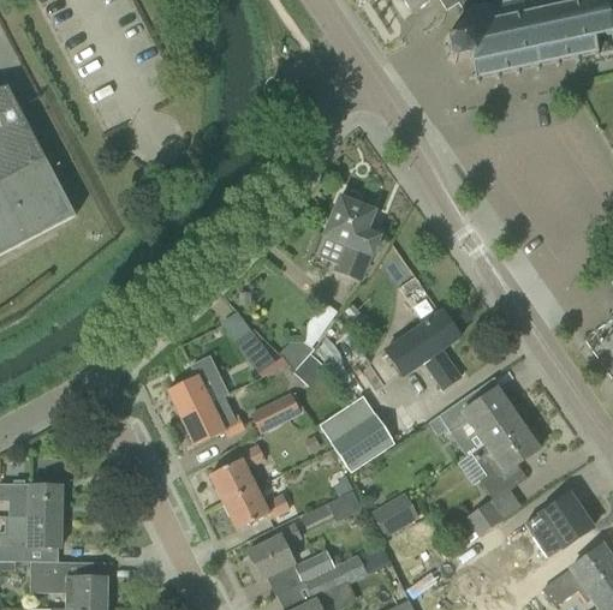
[(408,0),(415,11),(433,0),(441,0),(447,9),(459,1),(462,6),(465,5),(466,10),(483,6),(482,1),(486,1),(486,6),(503,3),(503,0),(408,0)]
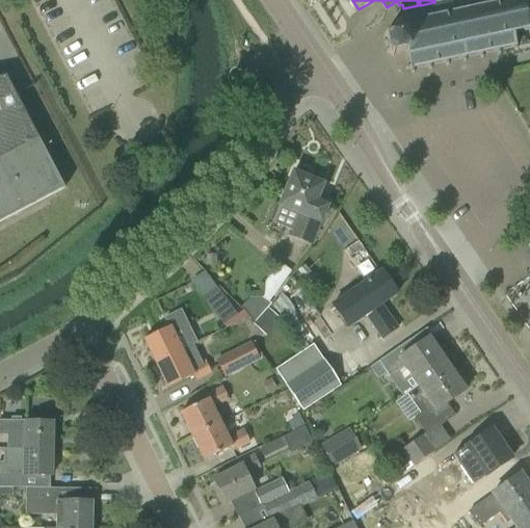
[(402,4),(399,5),(400,10),(396,10),(398,22),(395,26),(396,30),(391,31),(390,29),(388,30),(389,32),(388,32),(389,33),(386,34),(386,36),(389,36),(392,48),(389,49),(389,51),(392,51),(393,54),(408,51),(412,63),(407,64),(407,66),(411,66),(413,67),(414,71),(417,70),(416,67),(430,63),(431,67),(433,67),(432,62),(447,59),(448,63),(451,62),(450,59),(465,56),(465,59),(468,59),(467,55),(482,52),(482,56),(485,56),(484,52),(500,48),(501,52),(503,52),(502,48),(517,45),(518,49),(520,48),(520,46),(529,44),(529,0),(445,0),(438,1),(438,0),(434,0),(434,2),(420,5),(420,1),(417,1),(418,5),(403,8),(402,4)]
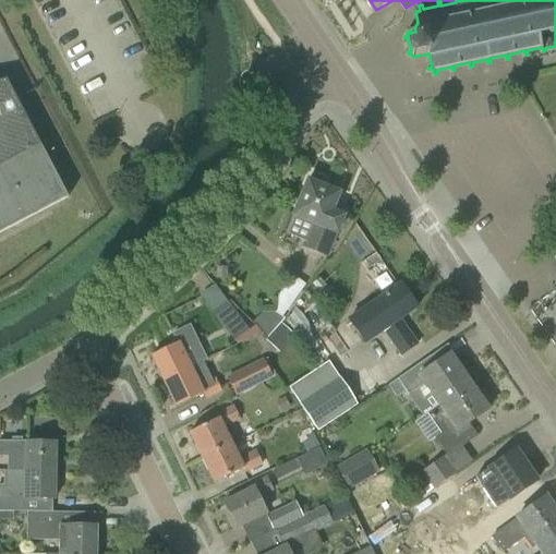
[(0,230),(69,194),(8,76),(7,76),(7,77),(5,77),(0,77),(0,230)]
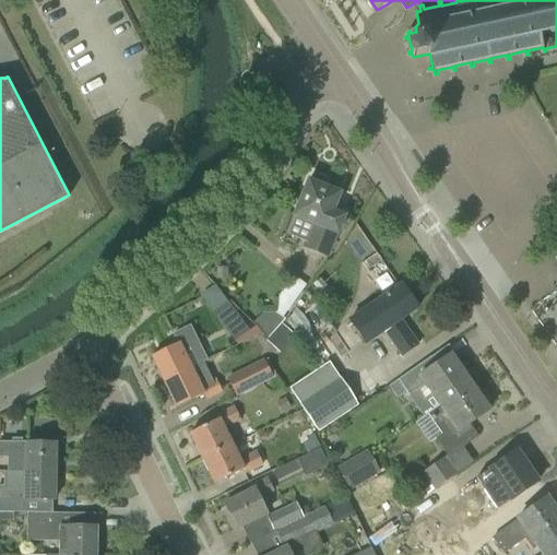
[(324,182),(326,174),(316,170),(310,177),(309,177),(295,213),(312,221),(303,245),(330,256),(340,232),(339,231),(346,212),(334,208),(342,190),(324,182)]
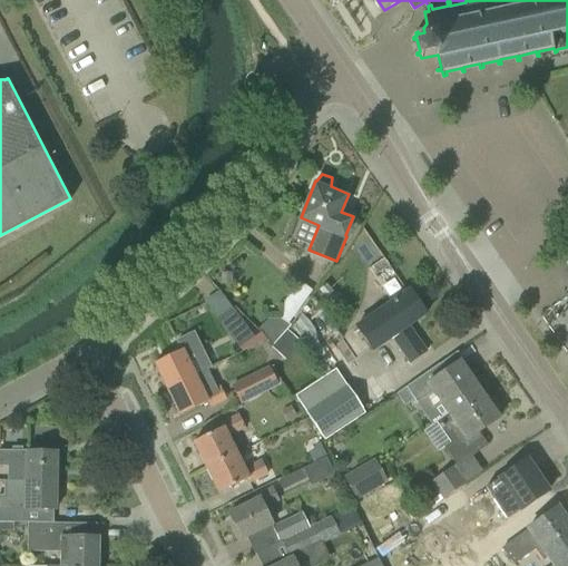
[(392,298),(410,286),(389,253),(371,264),(392,298)]
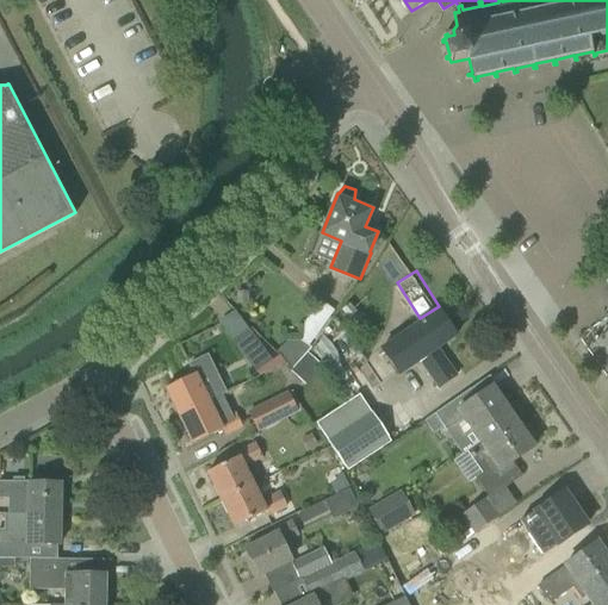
[(309,343),(335,307),(322,298),(305,320),(304,336),(302,338),(309,343)]
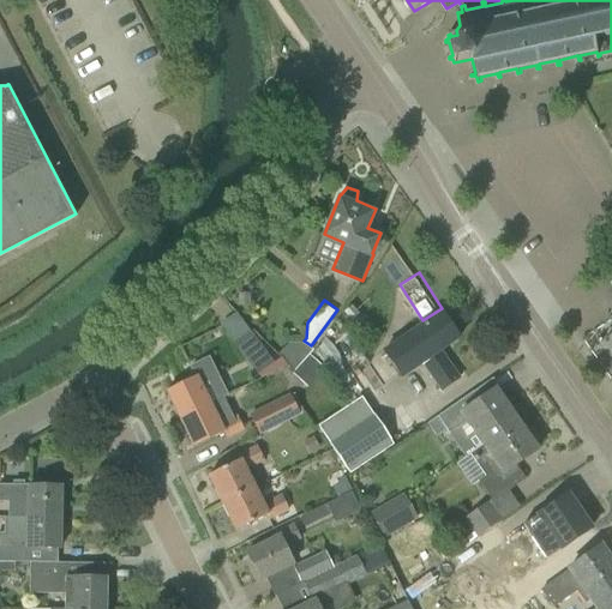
[(462,375),(443,348),(461,335),(443,308),(409,331),(411,333),(396,343),(411,363),(420,357),(442,389),(462,375)]
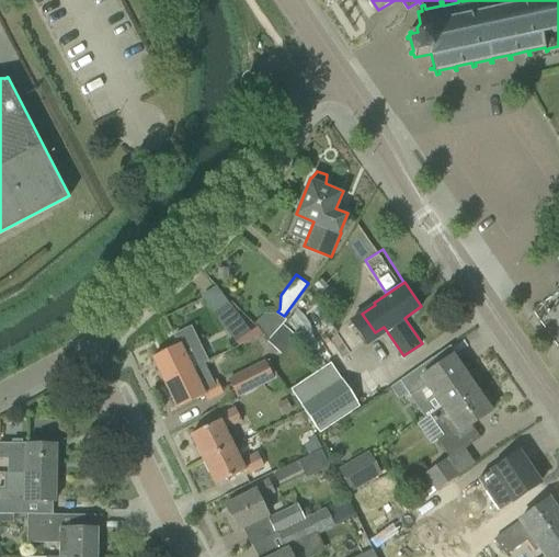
[(280,326),(265,311),(257,320),(271,336),(280,326)]
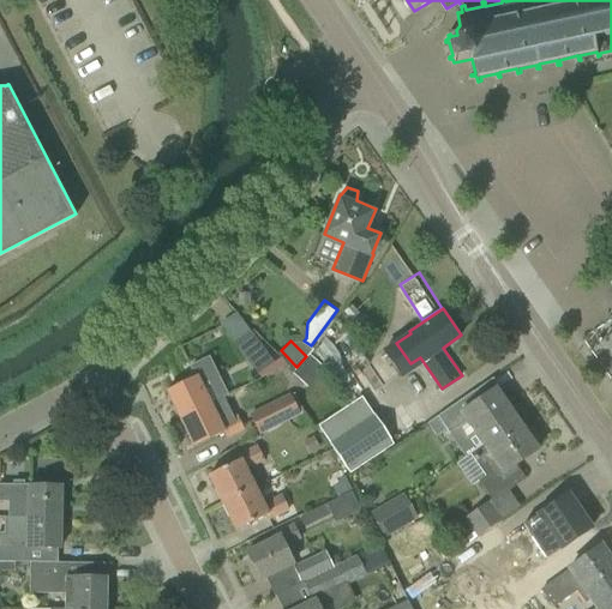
[(276,360),(267,348),(251,360),(259,372),(276,360)]
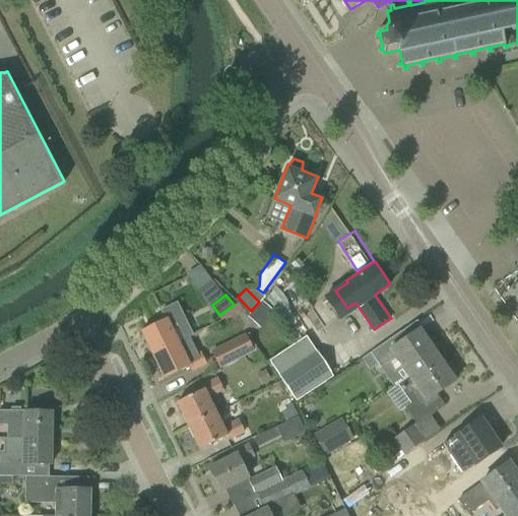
[(154,351),(180,339),(172,322),(185,316),(179,304),(165,311),(168,316),(142,328),(154,351)]
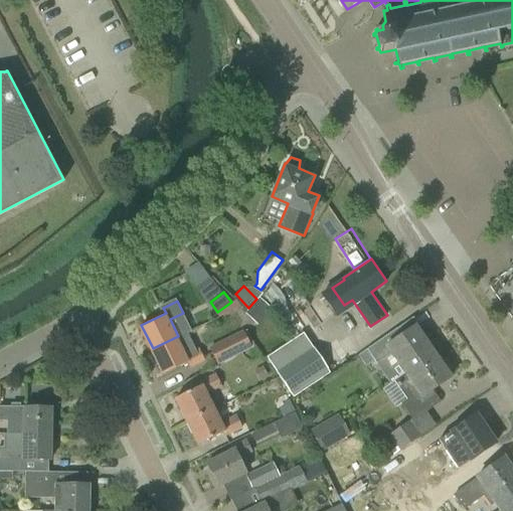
[(411,376),(440,357),(432,344),(434,340),(429,334),(424,334),(419,328),(407,336),(399,325),(359,353),(367,363),(375,357),(378,361),(394,350),(408,371),(411,376)]
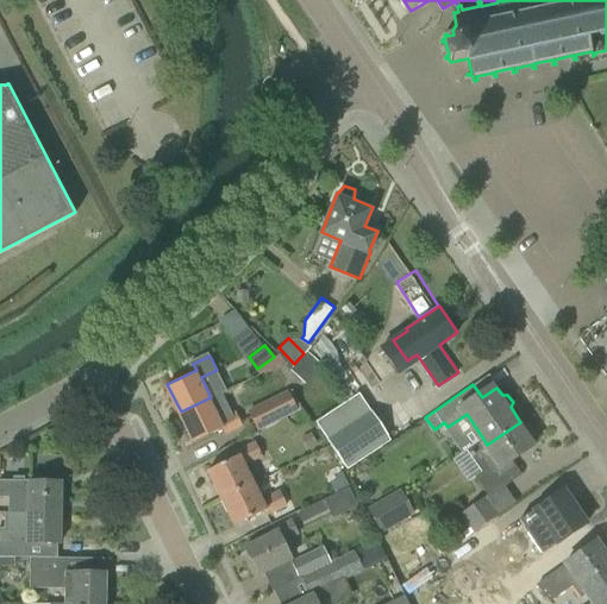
[(258,428),(299,408),(288,388),(248,408),(258,428)]
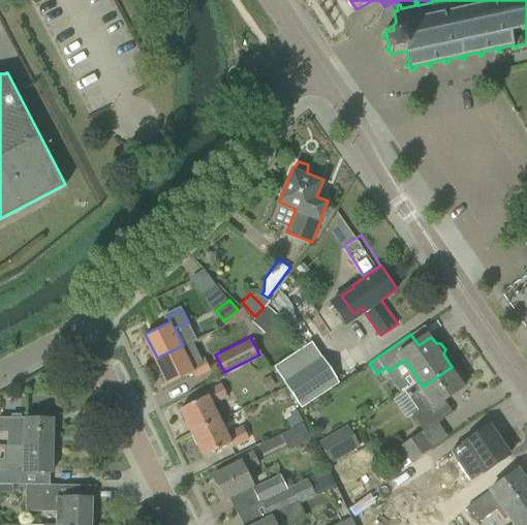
[(335,380),(310,342),(275,365),(300,403),(335,380)]
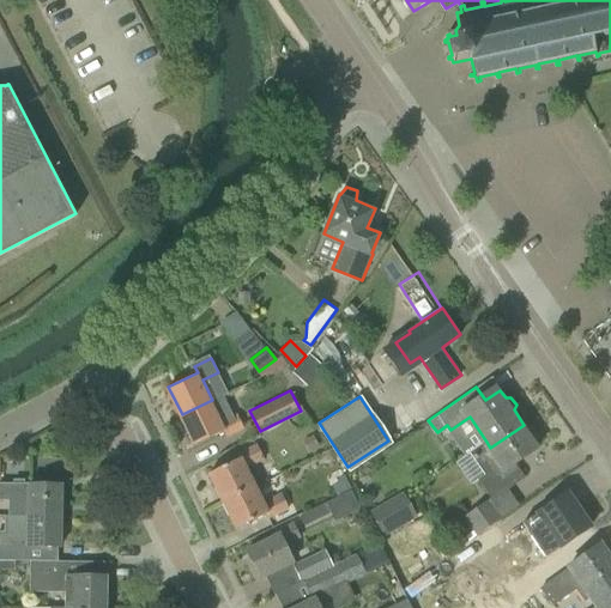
[(212,400),(182,414),(195,442),(224,429),(228,435),(244,426),(237,412),(222,420),(212,400)]
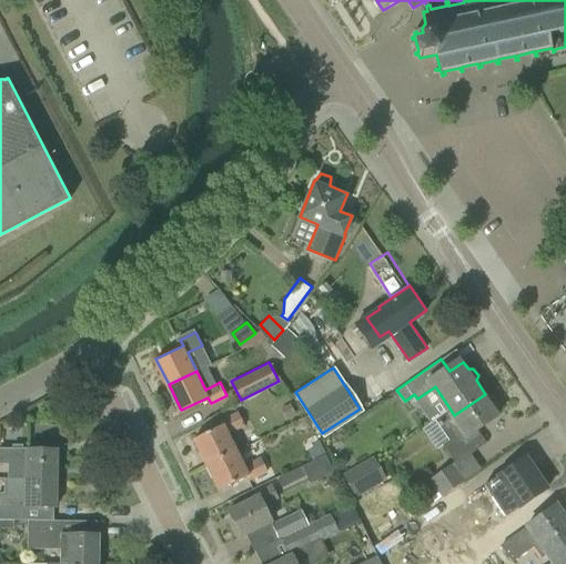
[(444,443),(457,462),(487,441),(478,427),(499,414),(495,408),(497,403),(492,394),(486,395),(485,394),(454,415),(451,410),(441,416),(444,422),(441,424),(451,439),(444,443)]
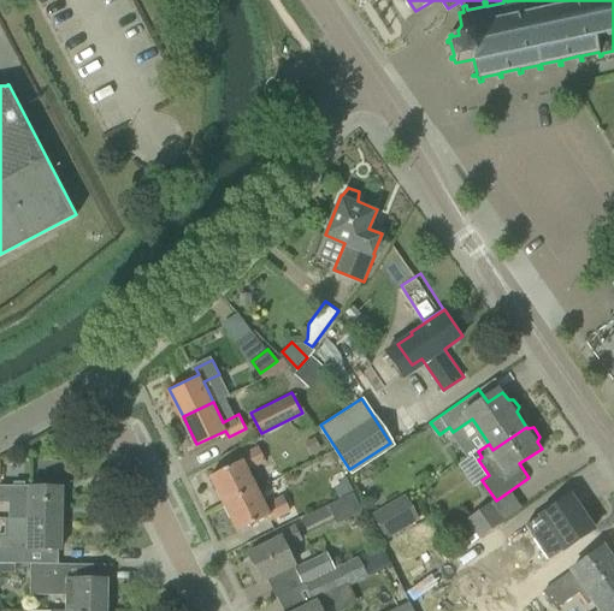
[(225,502),(258,485),(249,468),(266,458),(259,445),(238,455),(241,460),(211,474),(225,502)]
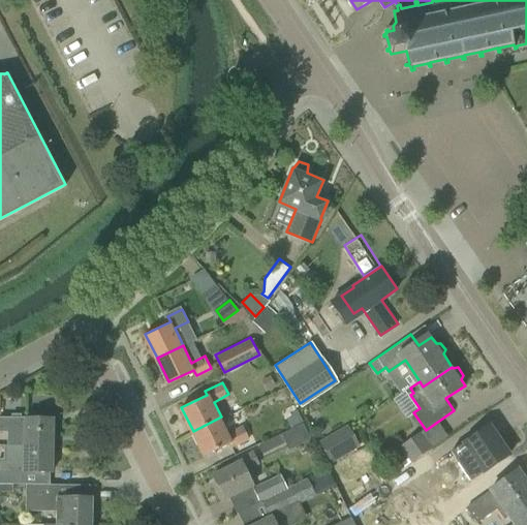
[(9,442),(55,443),(55,415),(0,414),(0,429),(10,429),(9,442)]
